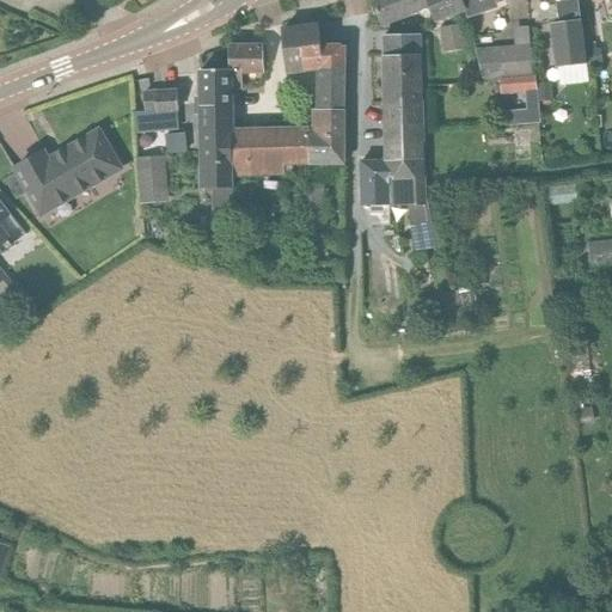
[(465,12),(459,0),(372,0),(384,28),(421,13),(426,26),(435,24),(465,12)]
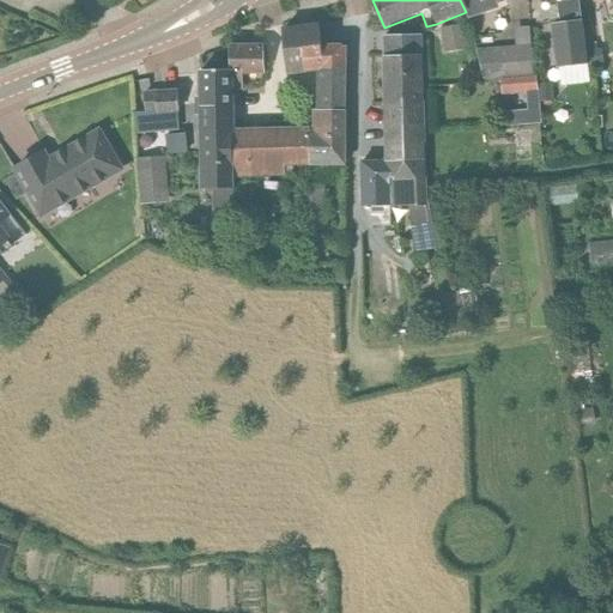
[(499,0),(460,0),(466,12),(468,18),(481,14),(477,0),(497,0),(498,1),(499,0)]
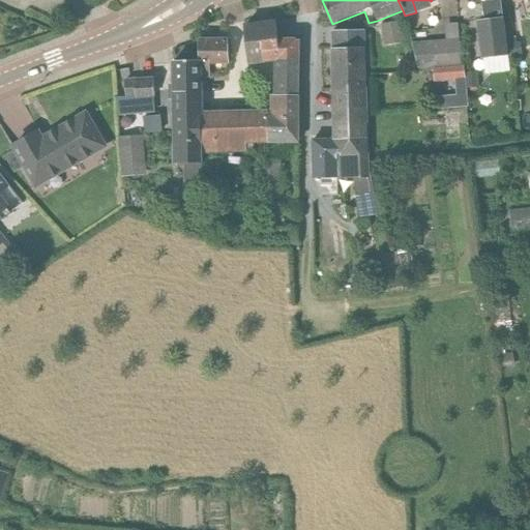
[(503,17),(500,0),(491,0),(487,1),(482,2),(483,3),(484,20),(503,17)]
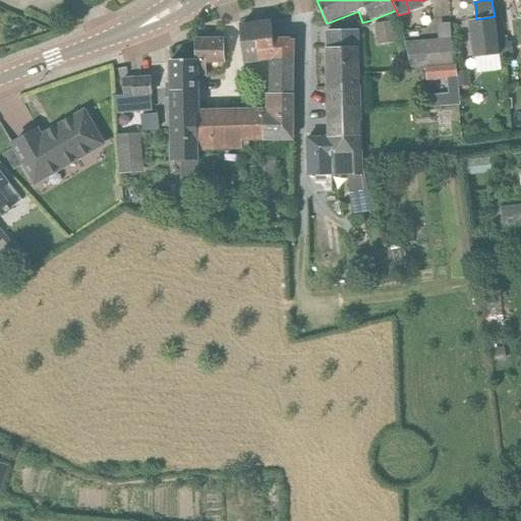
[(495,16),(476,19),(468,20),(473,58),(501,55),(495,16)]
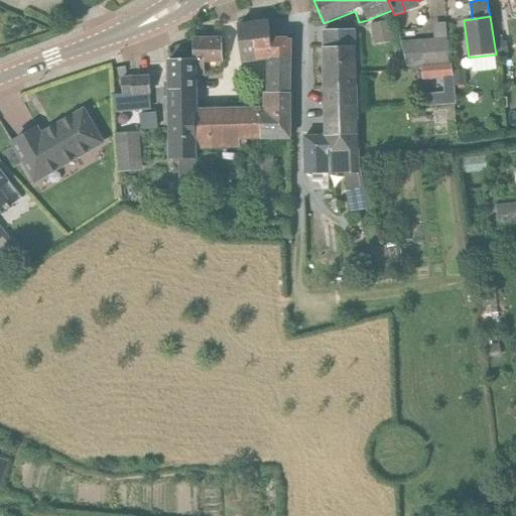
[(393,33),(391,20),(371,23),(374,37),(393,33)]
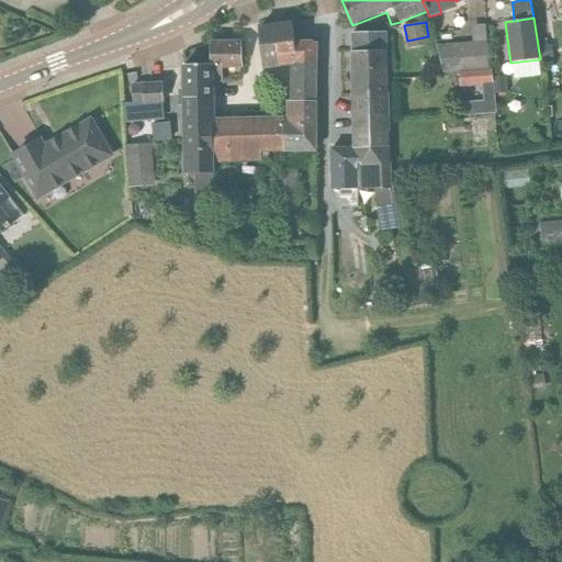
[(282,43),(294,43),(293,23),(259,27),(265,66),(282,64),(281,44),(282,43)]
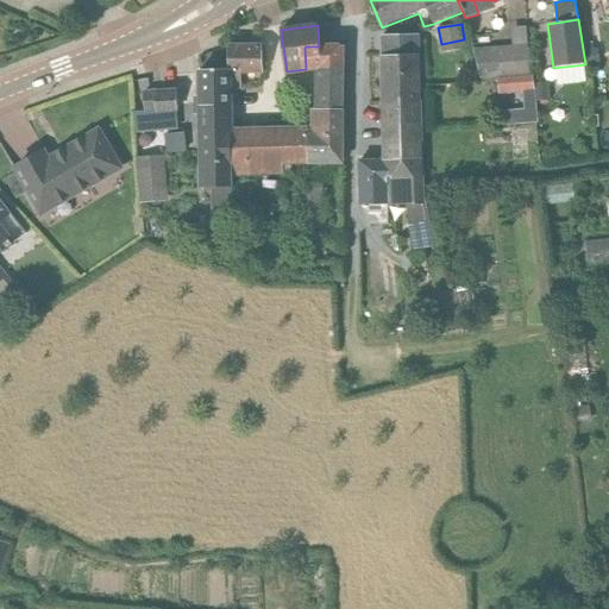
[(420,54),(419,36),(408,36),(384,36),(384,55),(420,54)]
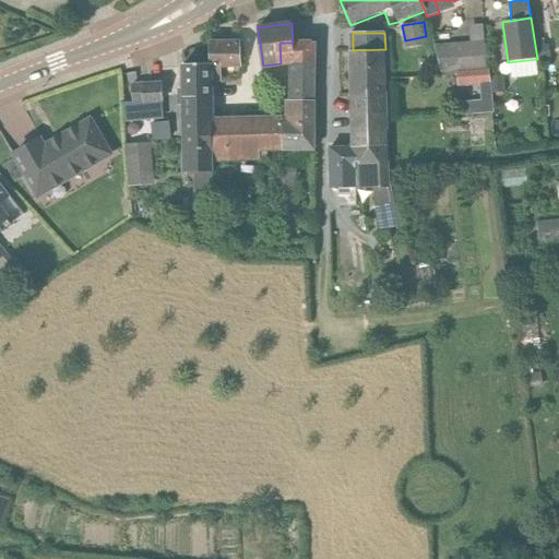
[(443,72),(460,70),(489,67),(485,42),(436,45),(443,72)]
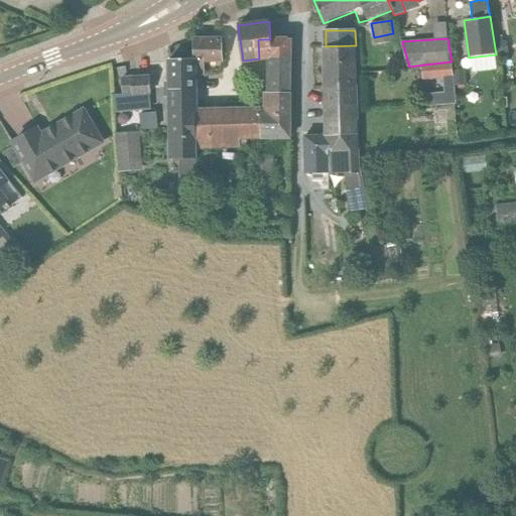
[(204,76),(204,58),(222,58),(222,39),(194,39),(194,59),(196,58),(196,76),(204,76)]
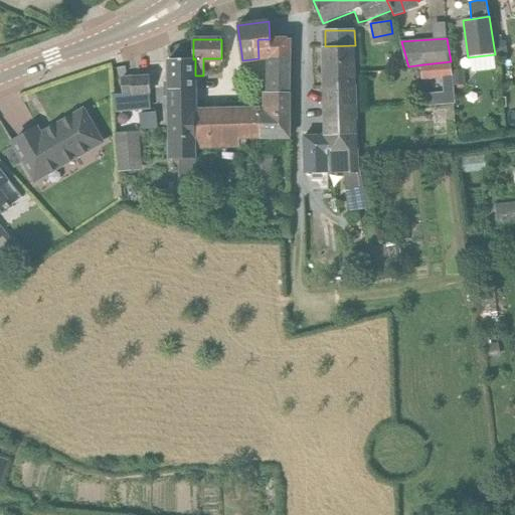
[(259,39),(259,58),(266,58),(290,57),(290,39),(270,39),(259,39)]
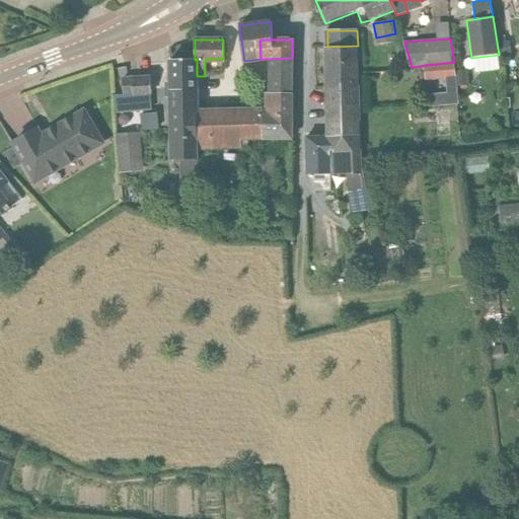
[(497,42),(499,55),(512,53),(510,40),(497,42)]
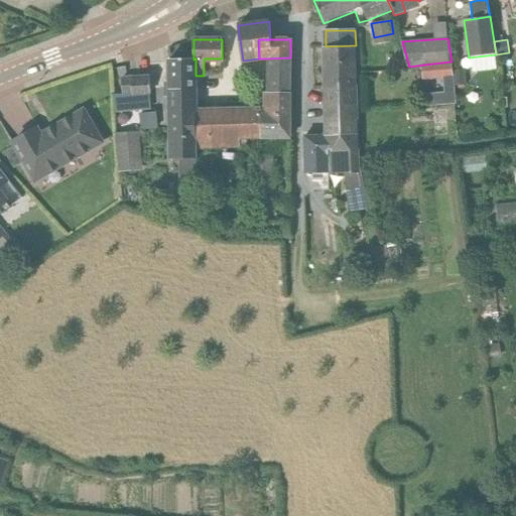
[(327,88),(357,87),(356,45),(326,46),(327,88)]
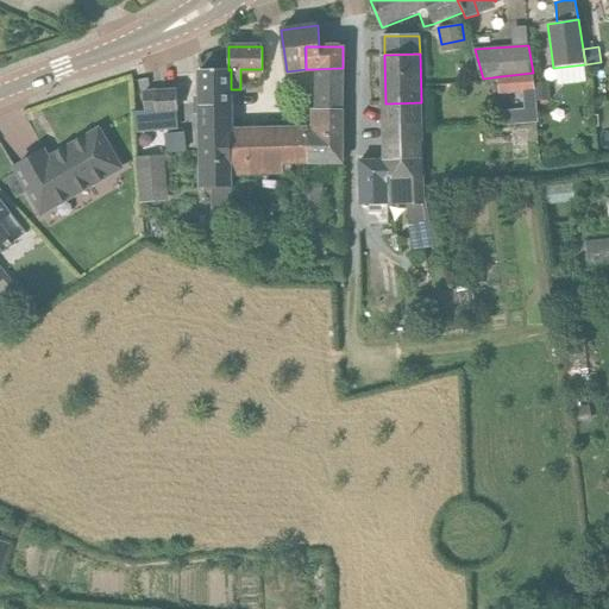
[(343,68),(314,69),(315,110),(343,110),(343,68)]
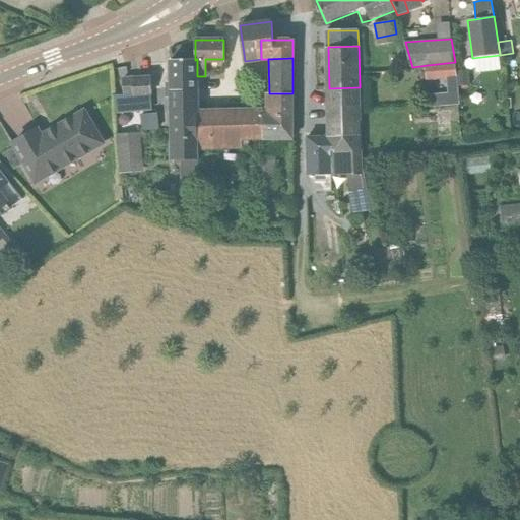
[(171,93),(196,92),(197,76),(197,59),(195,60),(170,59),(171,81),(171,93)]
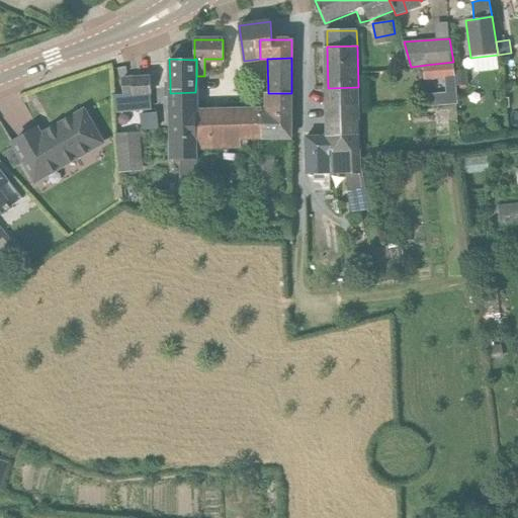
[(424,79),(445,77),(455,76),(454,70),(454,63),(426,66),(424,66),(424,68),(424,79)]
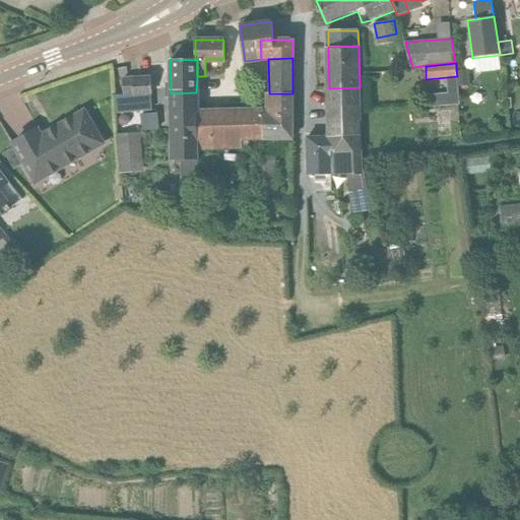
[(469,70),(456,70),(457,76),(458,86),(470,86),(469,70)]
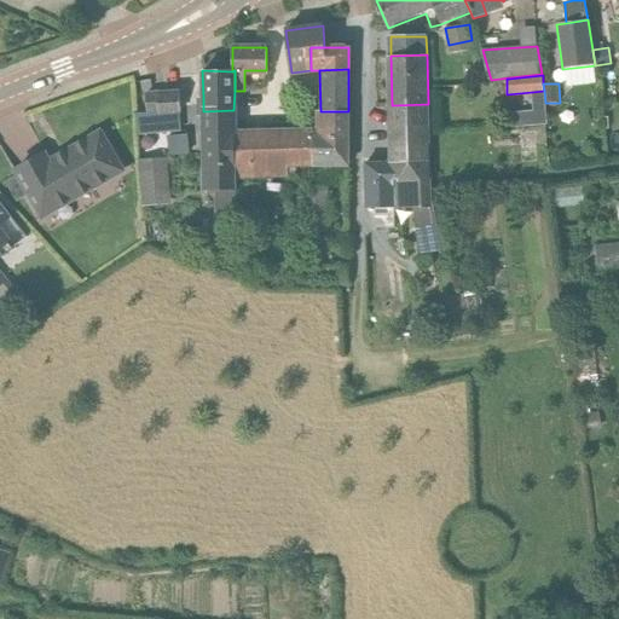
[(148,113),(180,111),(179,92),(158,93),(145,94),(148,113)]
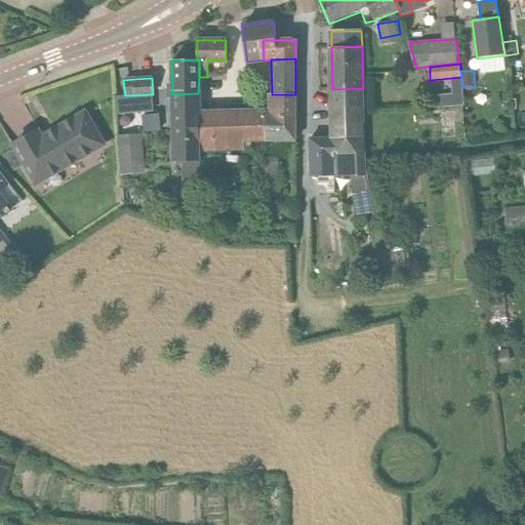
[(333,107),(364,107),(363,88),(332,89),(333,107)]
